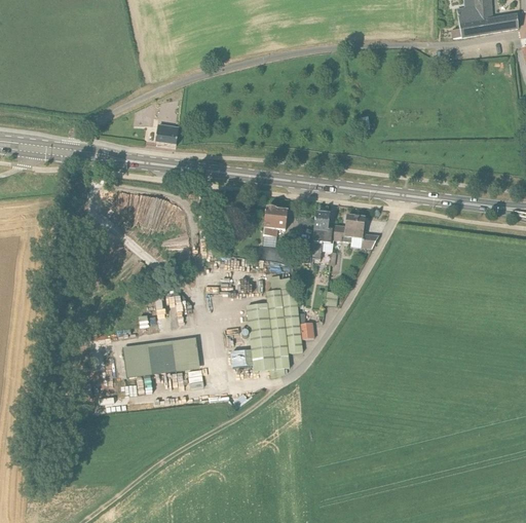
[(464,0),(465,5),(457,7),(460,28),(452,28),(453,37),(461,36),(463,36),(518,27),(517,14),(491,17),(491,15),(490,0),(464,0)]
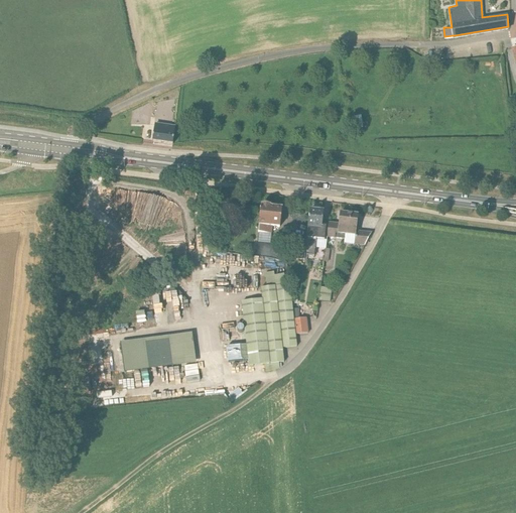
[(363,125),(361,112),(352,114),(354,126),(363,125)]
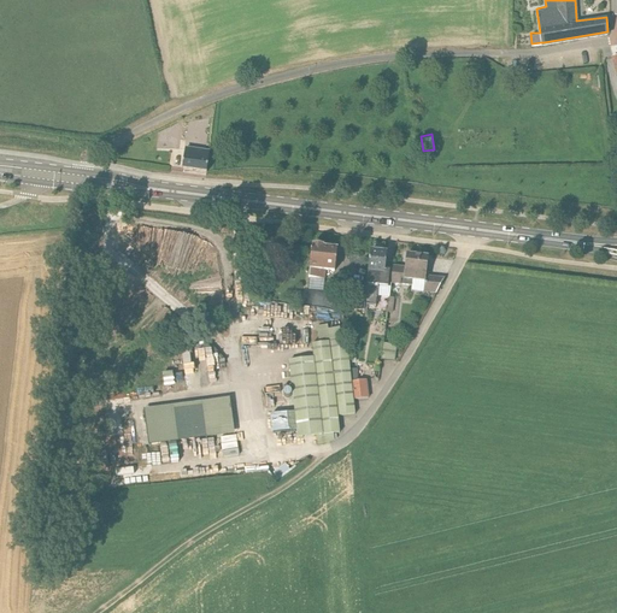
[(206,169),(210,149),(184,145),(182,166),(206,169)]
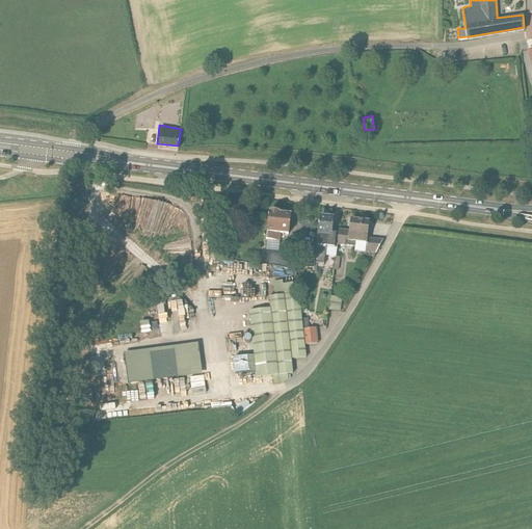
[(217,216),(224,216),(225,207),(217,206),(217,216)]
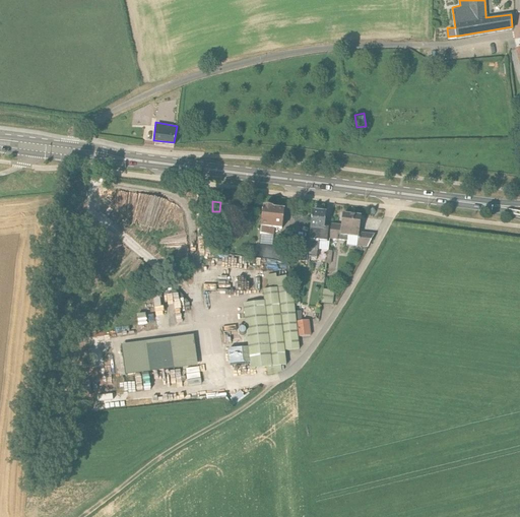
[(281,227),(282,217),(284,207),(273,206),(273,205),(263,203),(260,231),(273,233),(274,225),(281,227)]
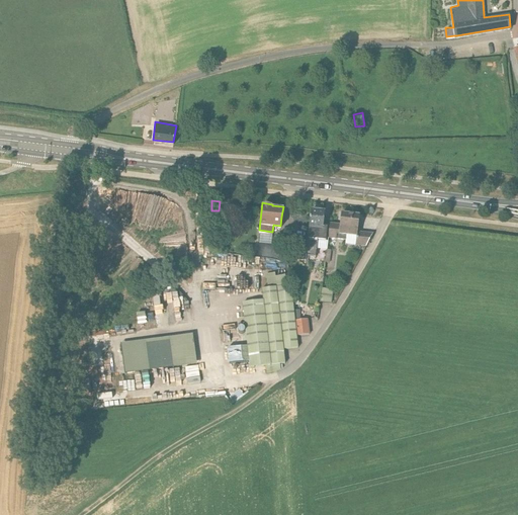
[(323,225),(325,209),(311,208),(310,219),(309,226),(306,247),(307,247),(306,253),(311,253),(316,254),(318,238),(326,238),(327,225),(323,225)]
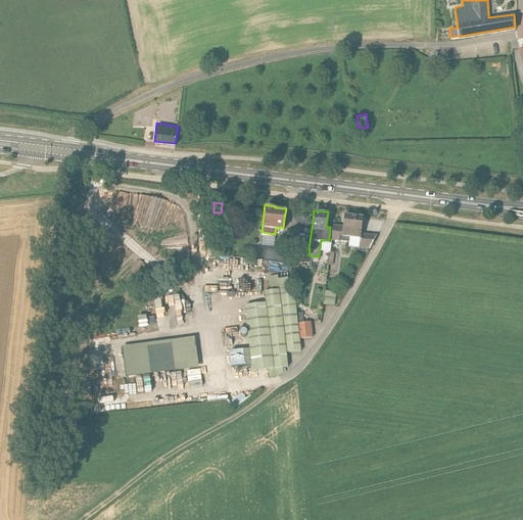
[(361,232),(362,226),(363,216),(344,214),(343,224),(333,223),(332,237),(349,239),(349,234),(360,235),(359,245),(370,246),(376,233),(361,232)]
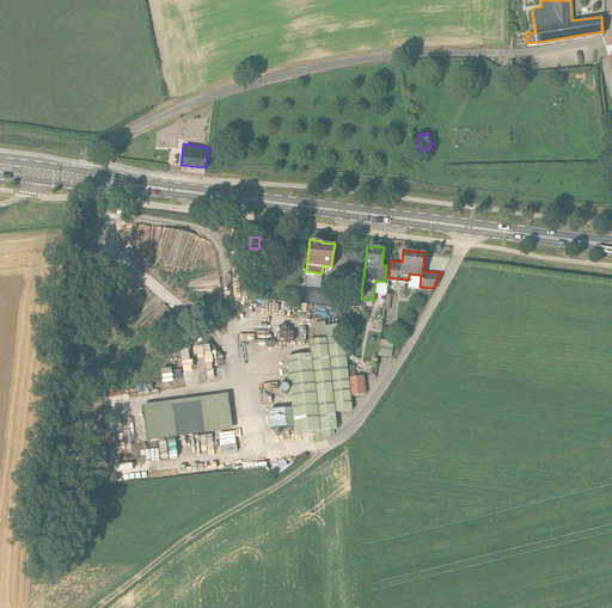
[(305,298),(319,299),(320,286),(307,284),(305,298)]
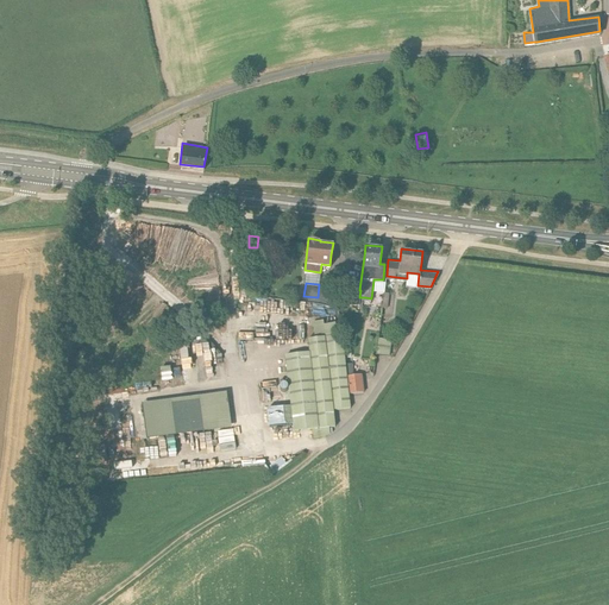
[(333,285),(319,284),(318,297),(332,300),(333,285)]
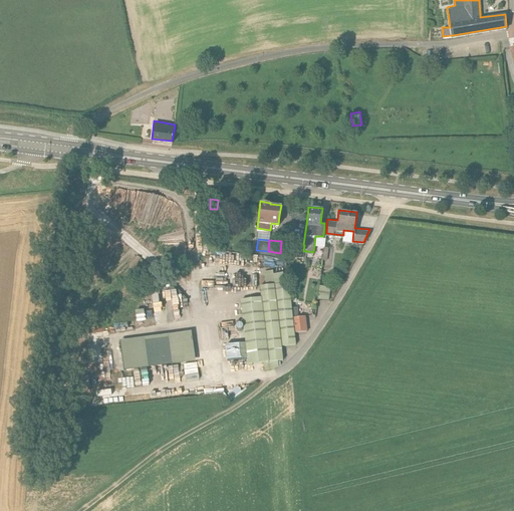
[(294,253),(302,254),(302,242),(295,242),(294,253)]
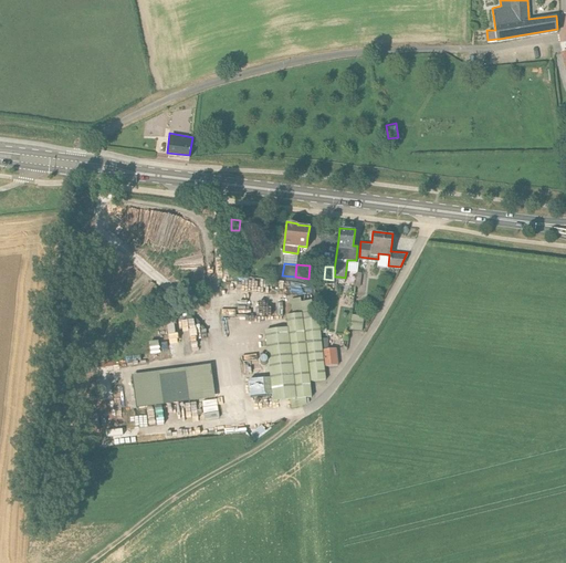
[(325,377),(324,364),(322,347),(317,310),(313,310),(312,299),(301,300),(300,295),(291,298),(293,313),(286,313),(287,325),(264,329),(271,376),(272,393),(273,399),(290,397),(291,405),(300,404),(306,400),(305,395),(311,394),(310,379),(325,377)]
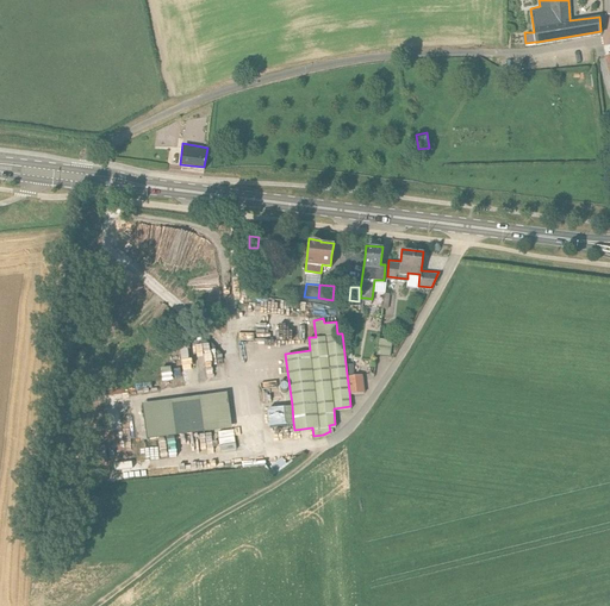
[(378,336),(377,351),(390,353),(392,338),(378,336)]
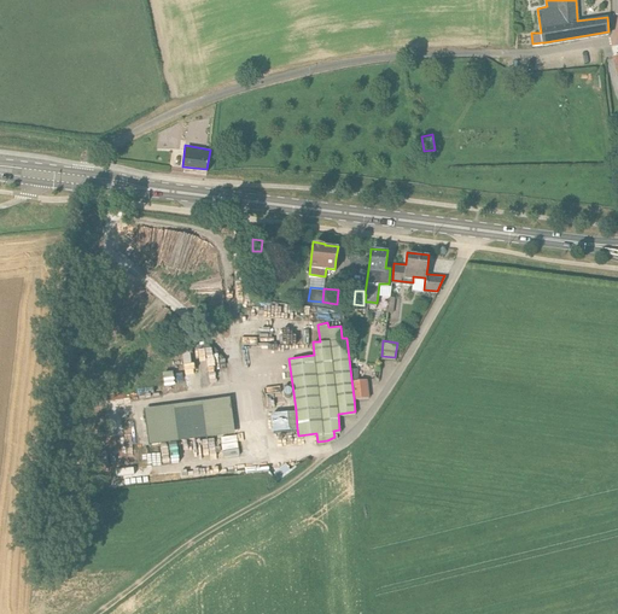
[(351,379),(354,397),(368,395),(367,378),(351,379)]
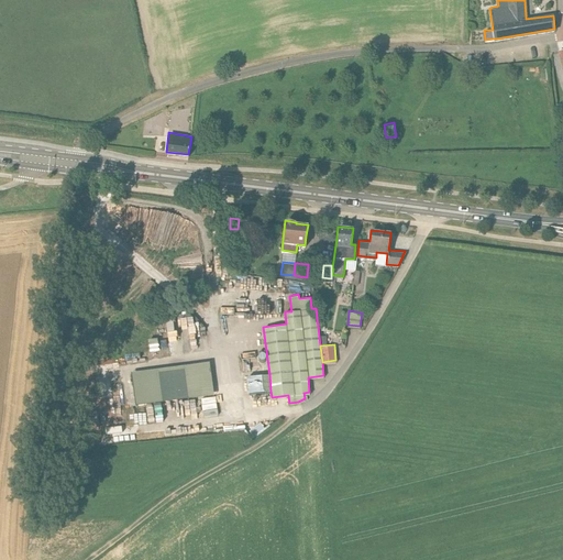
[(210,361),(133,372),(138,404),(214,394),(210,361)]
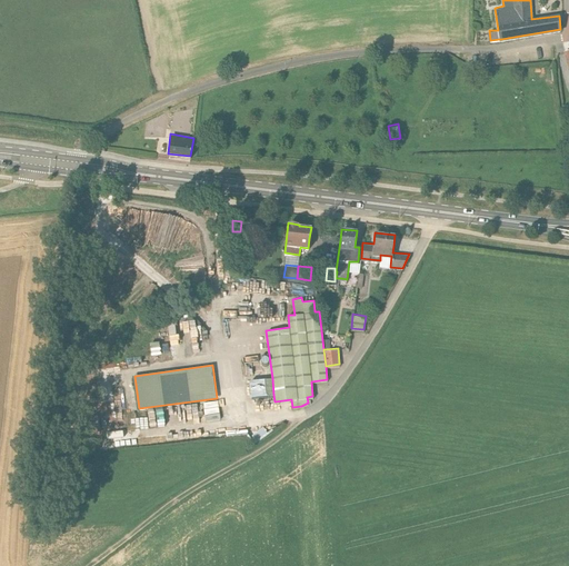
[(273,395),(272,378),(249,380),(251,397),(273,395)]
